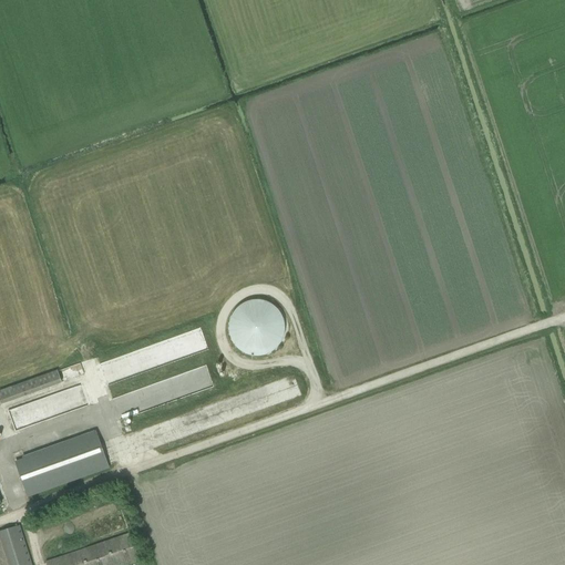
[(237,348),(245,353),(255,356),(264,355),(273,350),(279,343),(284,335),(285,325),(283,316),(277,307),(269,301),(260,298),(250,299),(243,301),(235,307),(230,315),(227,324),(228,332),(230,340),(237,348)]
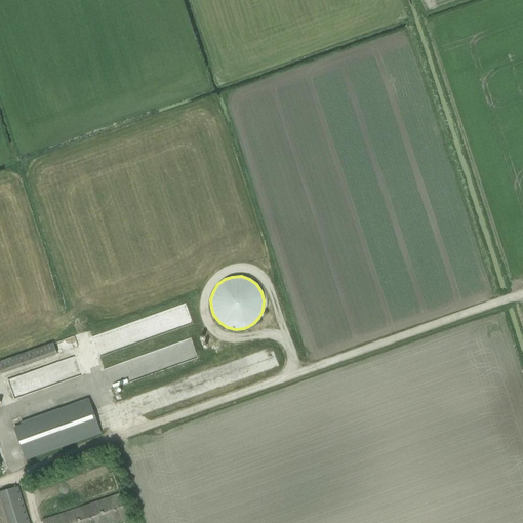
[(0,361),(0,364),(3,373),(59,354),(55,342),(0,361)]
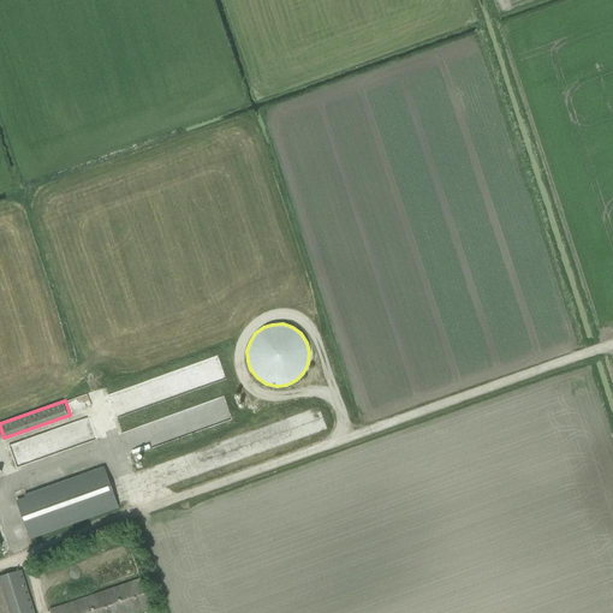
[(73,424),(11,440),(17,462),(91,442),(89,433),(76,436),(73,424)]
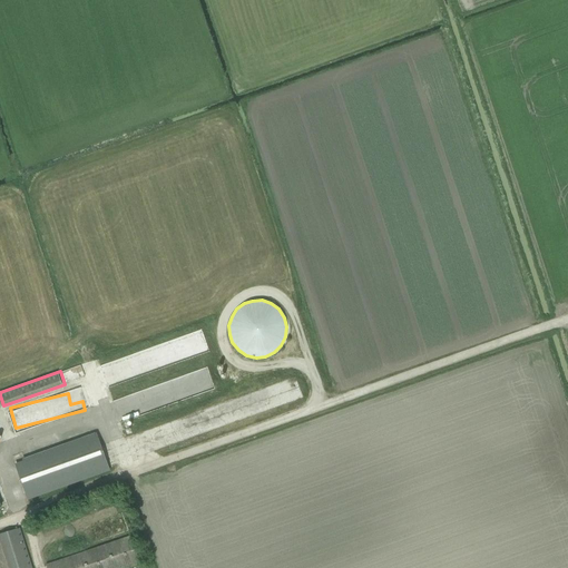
[(18,462),(30,497),(110,468),(98,433),(18,462)]
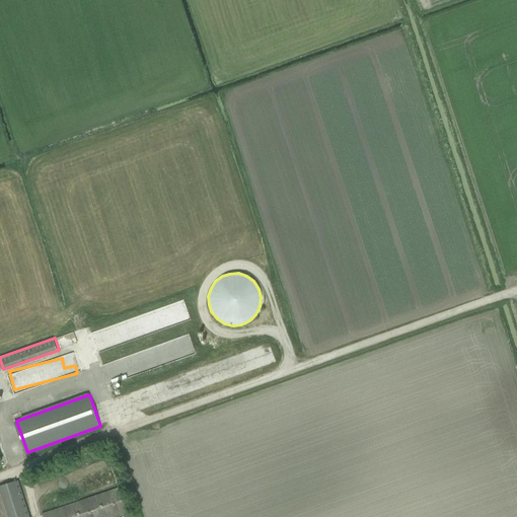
[(30,516),(20,479),(0,486),(0,516),(30,516)]
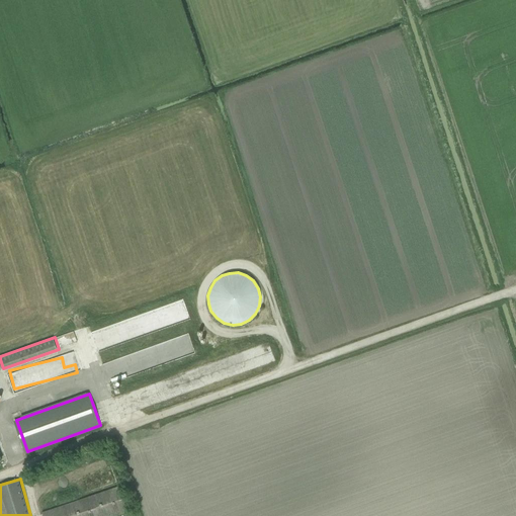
[(45,515),(114,515),(130,511),(120,486),(44,511),(45,515)]
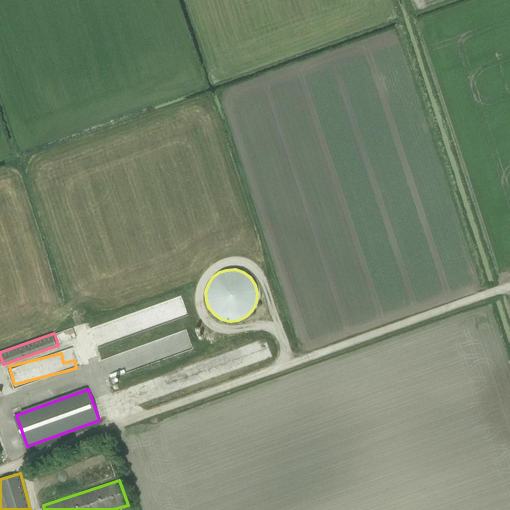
[(54,483),(39,489),(45,502),(60,496),(54,483)]
